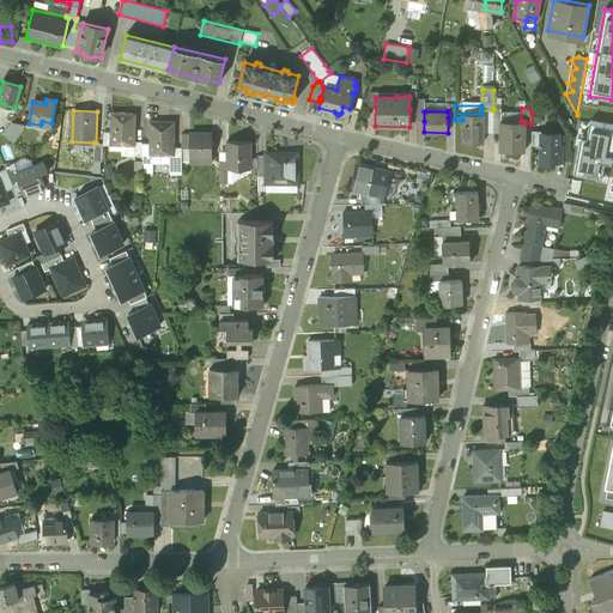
[(133,114),(111,113),(110,133),(113,134),(113,146),(134,146),(135,131),(132,129),(133,114)]
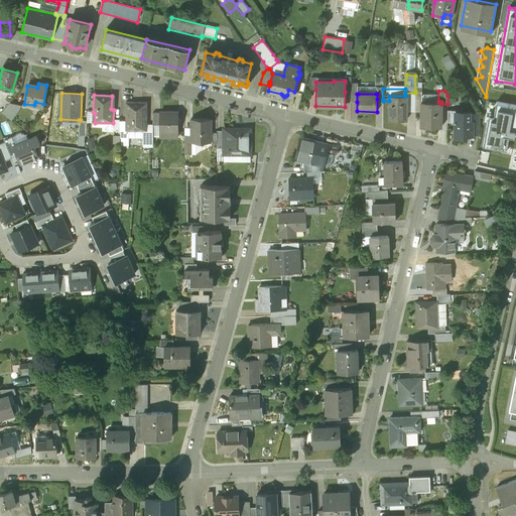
[(405,96),(389,96),(389,101),(389,119),(406,120),(407,96),(405,96)]
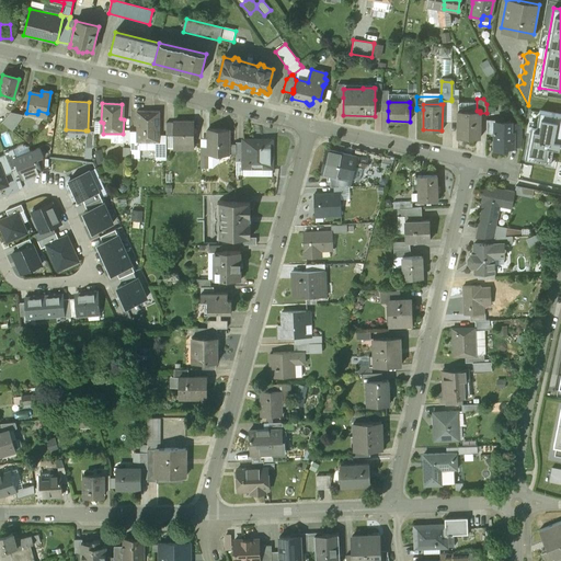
[(459,111),(458,111),(458,121),(458,138),(480,138),(480,113),(480,111),(478,111),(477,111),(459,111)]
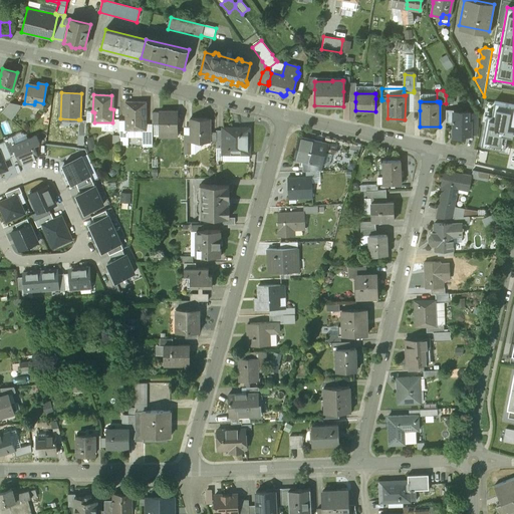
[(513,124),(513,104),(494,101),(492,116),(486,115),(481,147),(504,151),(507,136),(512,137),(513,124)]
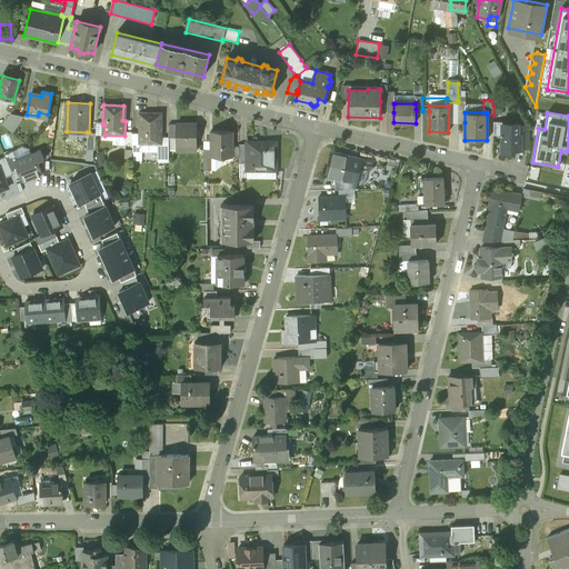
[(161,113),(138,113),(138,133),(138,145),(141,145),(157,145),(161,145),(161,138),(161,113)]
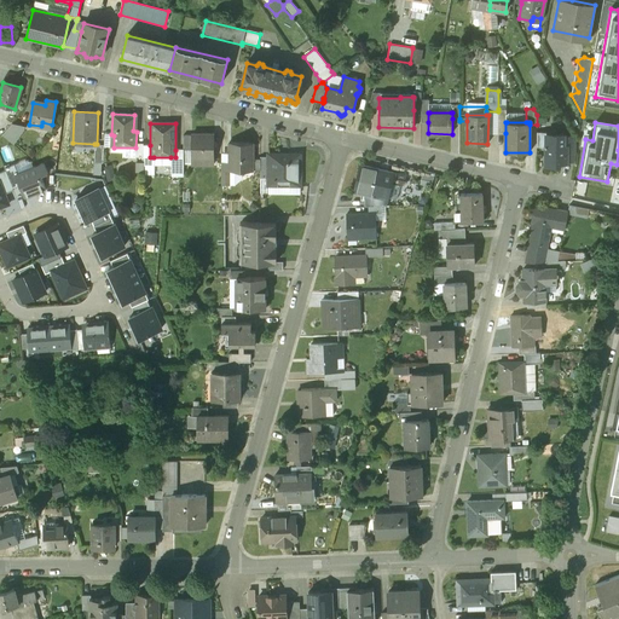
[(24,127),(11,126),(3,134),(11,142),(24,127)]
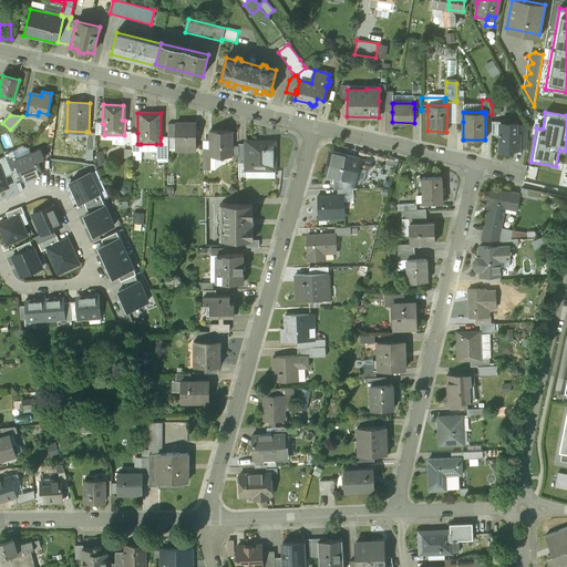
[(516,123),(501,123),(500,133),(500,134),(500,151),(512,151),(513,148),(518,148),(518,142),(519,134),(516,134),(516,124),(516,123)]
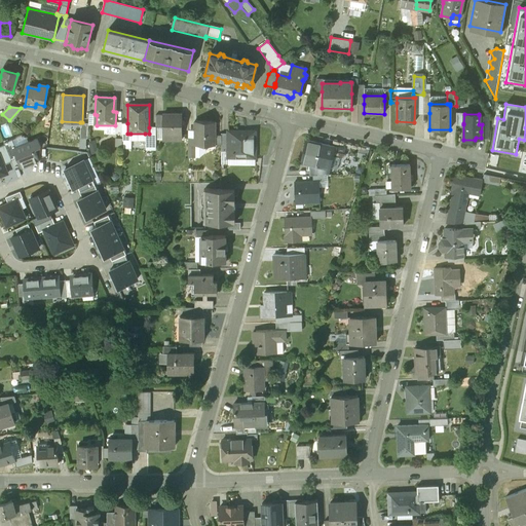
[(182,115),(162,115),(162,127),(162,141),(173,141),(173,136),(182,136),(182,115)]
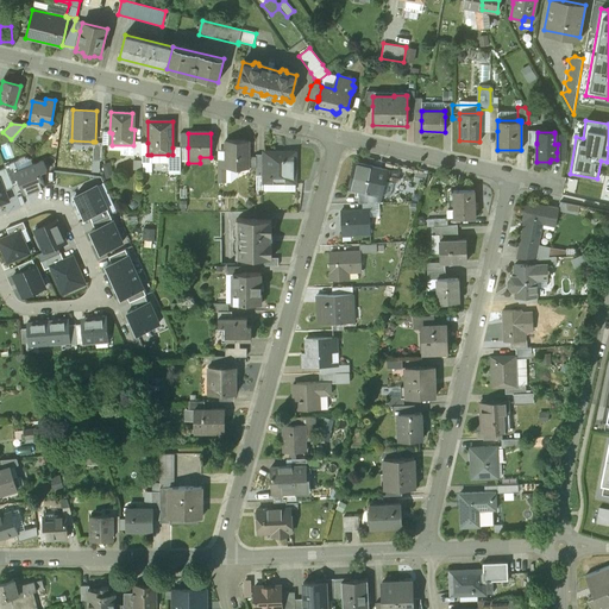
[(565,133),(554,133),(554,144),(558,144),(557,152),(565,152),(565,133)]
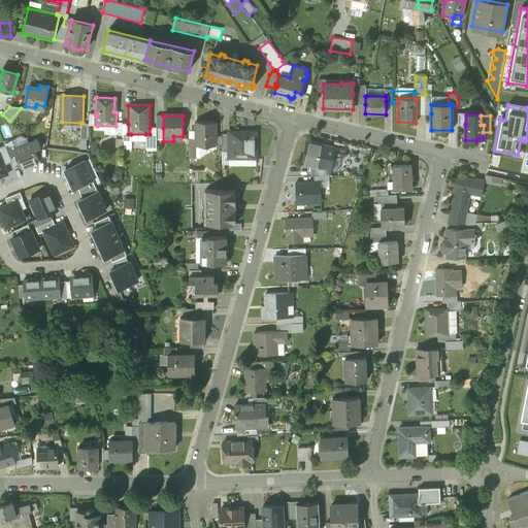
[(83,123),(80,123),(80,138),(88,139),(89,124),(83,123)]
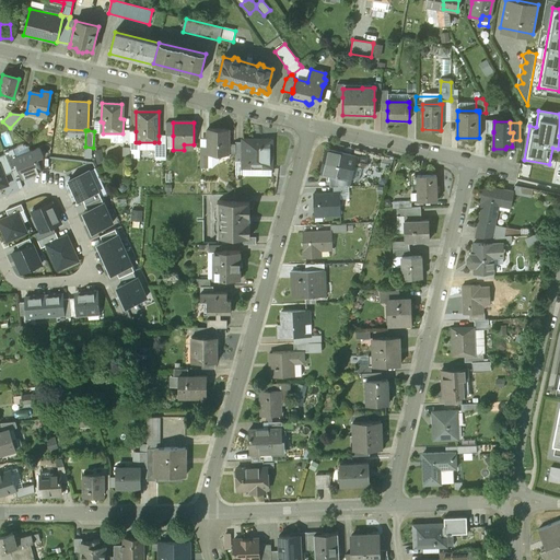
[(229,130),(206,130),(206,154),(206,155),(207,155),(229,155),(229,130)]
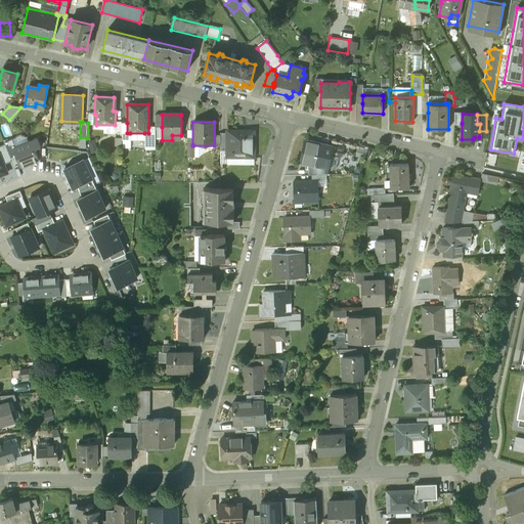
[(127,123),(123,123),(121,123),(121,133),(122,134),(122,140),(130,140),(130,133),(127,133),(127,123)]
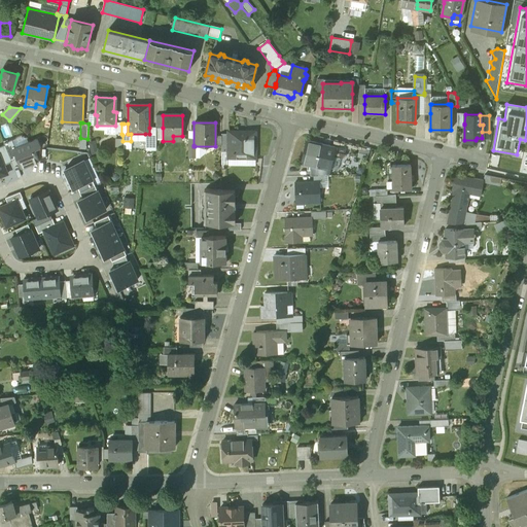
[(242,134),(227,134),(227,151),(229,156),(242,156),(242,160),(255,160),(254,131),(242,131),(242,134)]
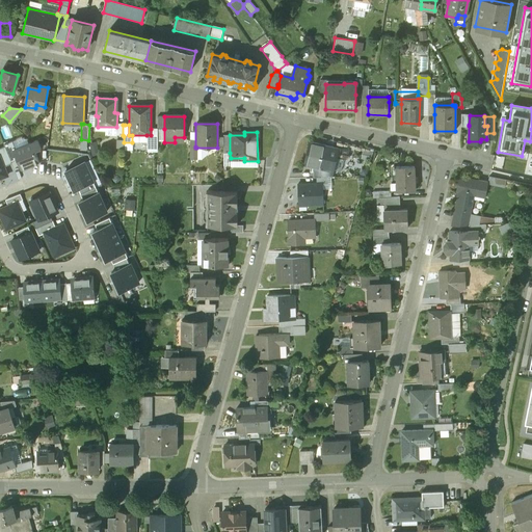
[(157,141),(151,141),(151,135),(147,135),(147,142),(147,152),(157,152),(157,141)]
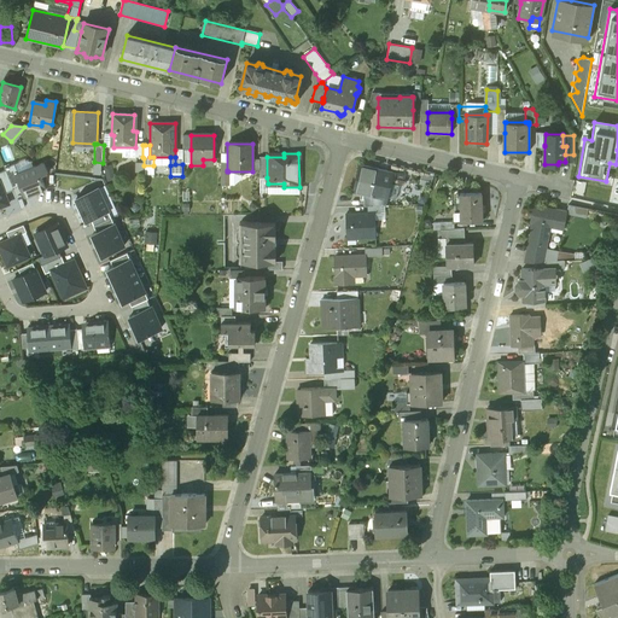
[(5,169),(12,187),(19,185),(15,174),(18,173),(15,163),(5,167),(5,169)]
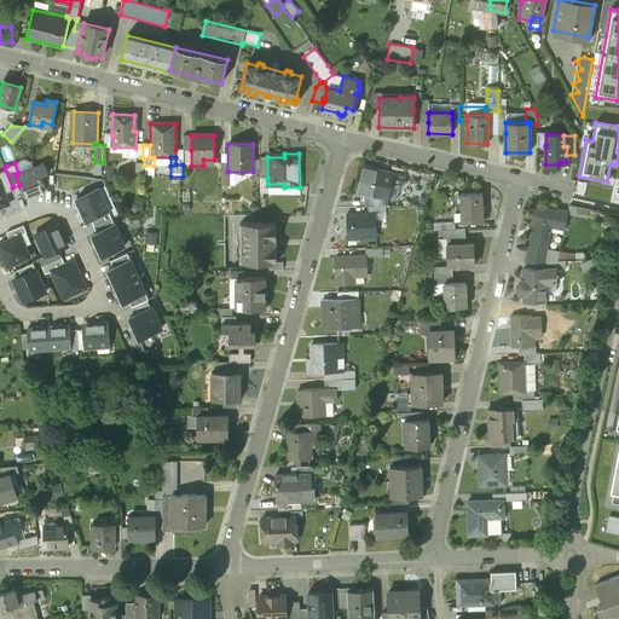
[(46,189),(40,175),(47,173),(47,172),(44,163),(18,173),(15,174),(19,185),(24,197),(46,189)]
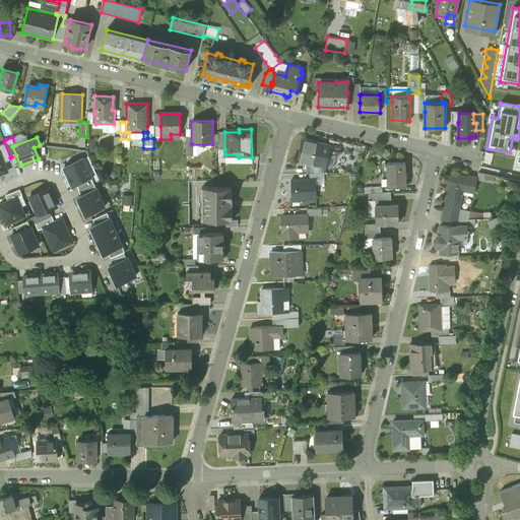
[(330,145),(303,139),(298,160),(307,163),(325,167),(330,145)]
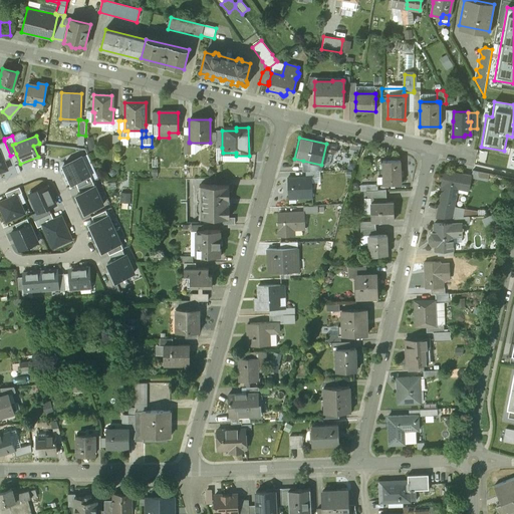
[(10,156),(4,141),(0,142),(0,150),(4,161),(11,158),(10,156)]
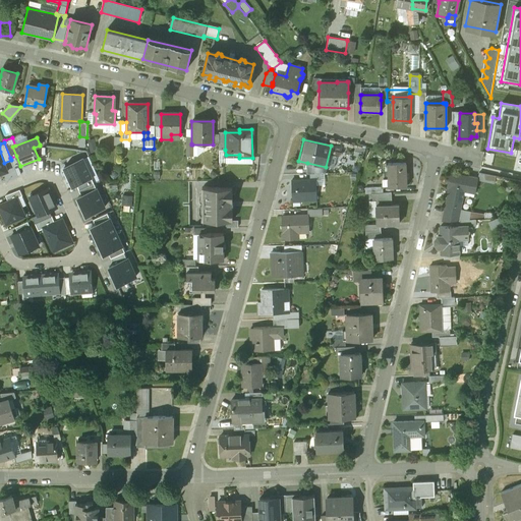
[(356,145),(354,153),(363,156),(365,148),(356,145)]
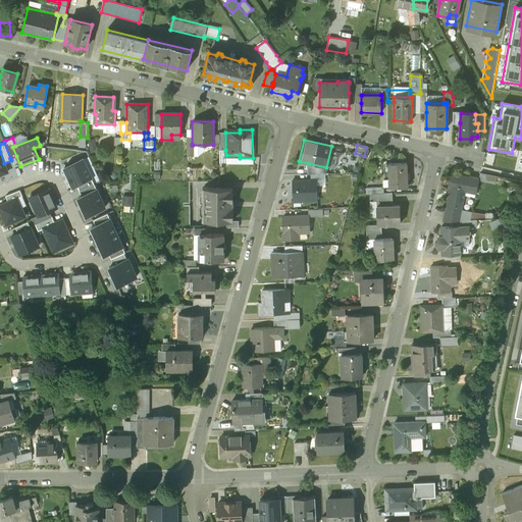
[(77,185),(92,178),(83,158),(63,166),(72,187),(77,185)]
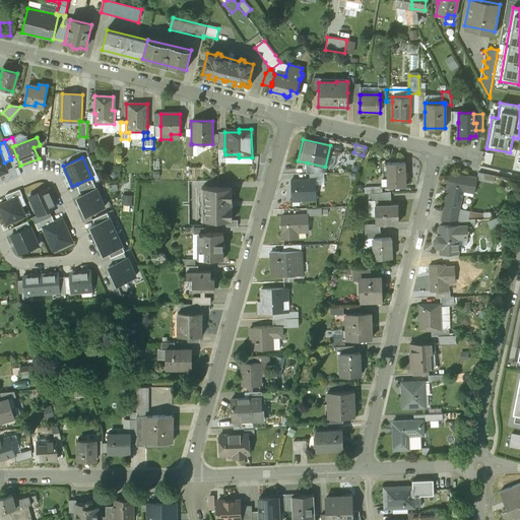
[(307,163),(307,173),(309,174),(321,173),(324,173),(325,167),(307,163)]
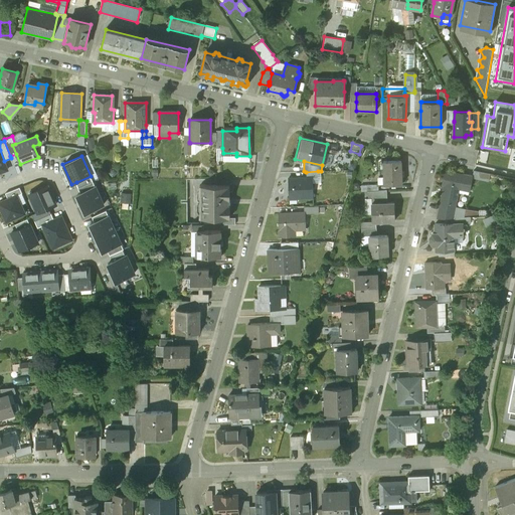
[(400,161),(383,162),(383,172),(383,177),(386,177),(386,184),(401,184),(400,161)]
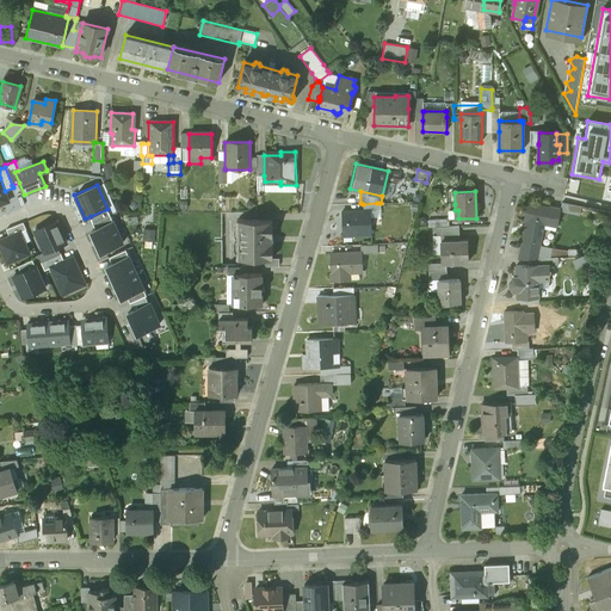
[(560,209),(528,203),(524,220),(526,220),(522,244),(539,247),(544,220),(557,223),(560,209)]
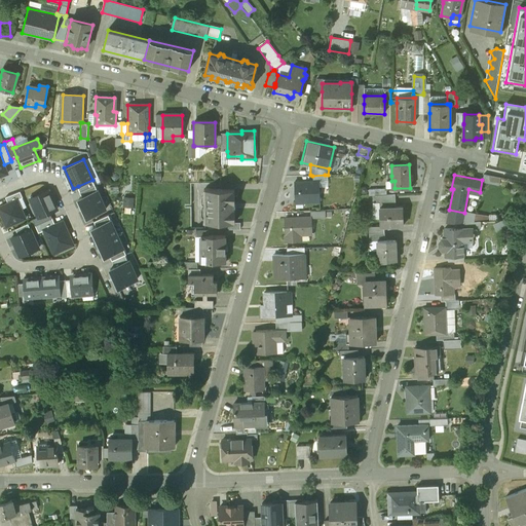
[(383,176),(383,189),(386,189),(392,189),(391,181),(391,176),(383,176)]
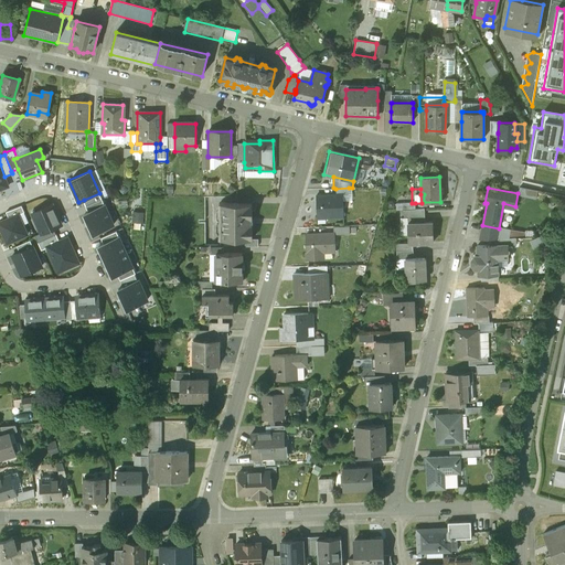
[(84,200),(87,205),(102,199),(99,193),(84,200)]
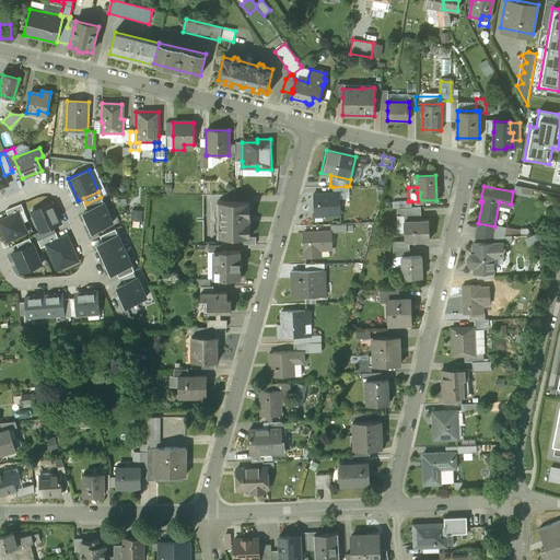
[(334,193),(313,194),(314,213),(323,212),(323,216),(340,214),(339,193),(334,193)]
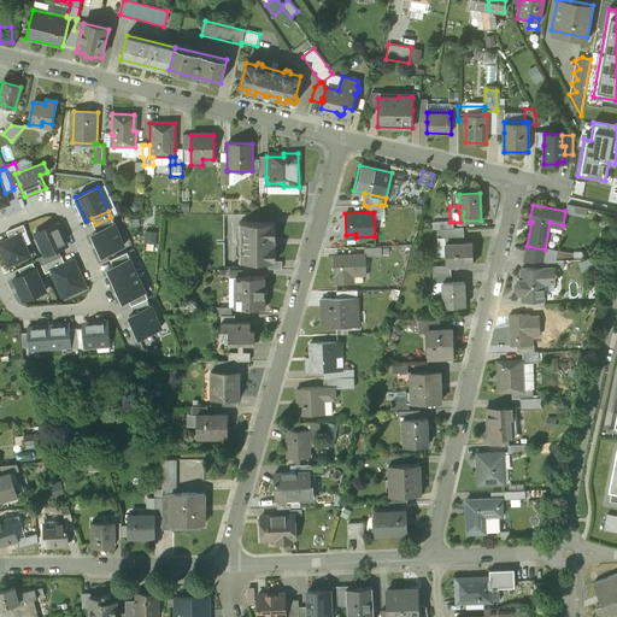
[(111,217),(95,224),(98,230),(115,223),(111,217)]
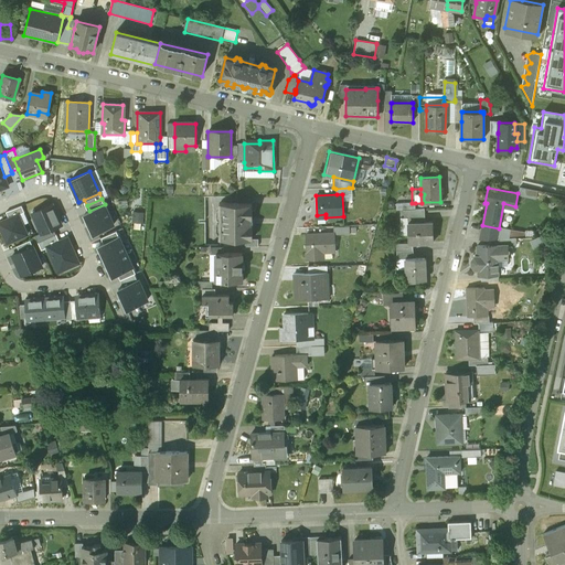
[(41,233),(53,227),(62,224),(53,204),(31,213),(41,233)]
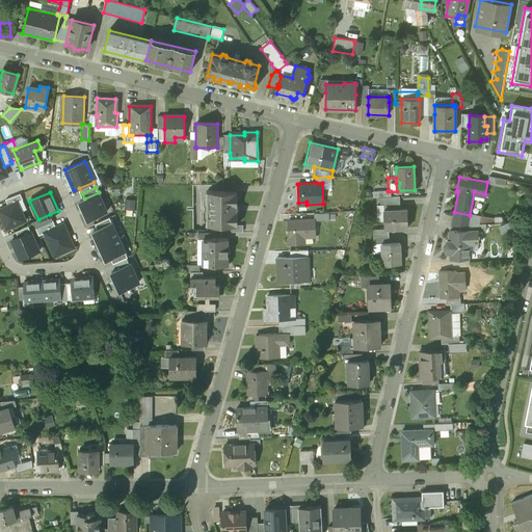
[(84,198),(79,202),(88,220),(107,211),(99,192),(84,198)]
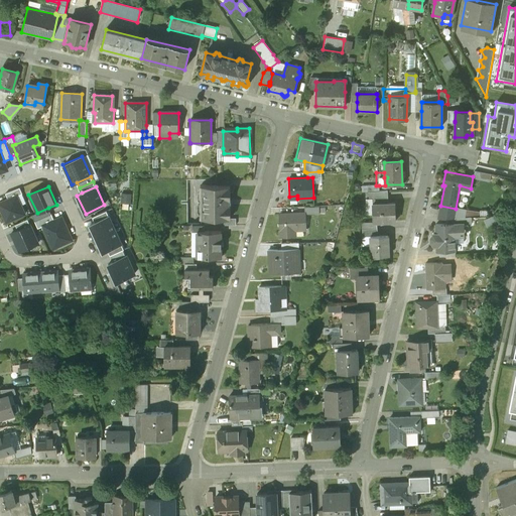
[(229,186),(201,186),(201,220),(213,220),(223,220),(229,220),(229,219),(229,186)]
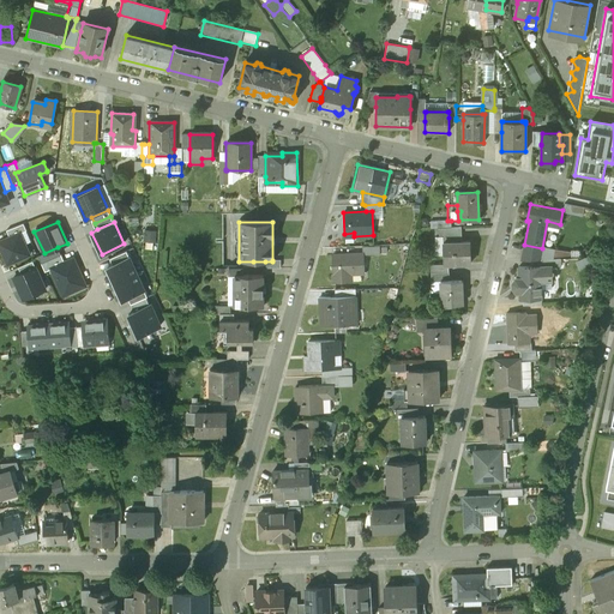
[(10,238),(20,233),(26,230),(23,223),(6,230),(10,238)]
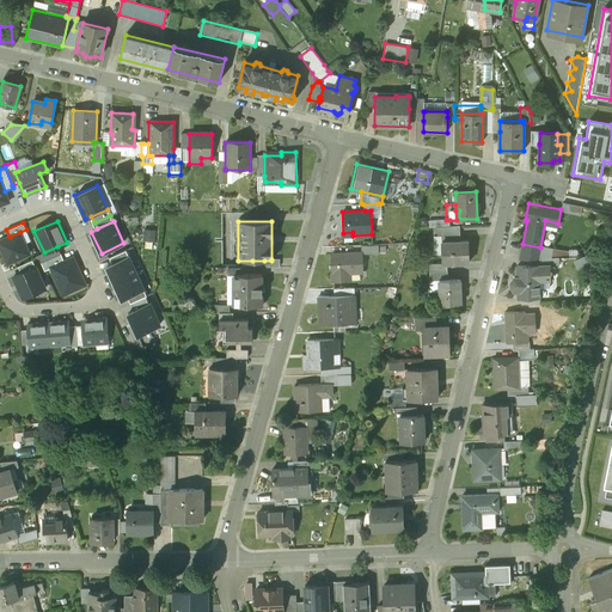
[(436,227),(436,237),(441,237),(453,236),(453,226),(450,227),(436,227)]
